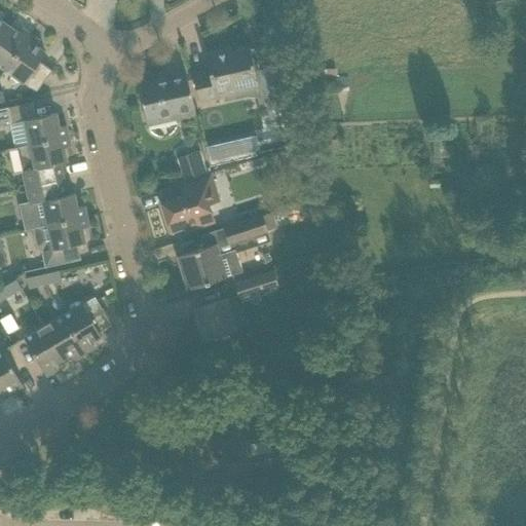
[(0,37),(0,67),(4,71),(30,34),(21,28),(17,33),(8,27),(0,37)]
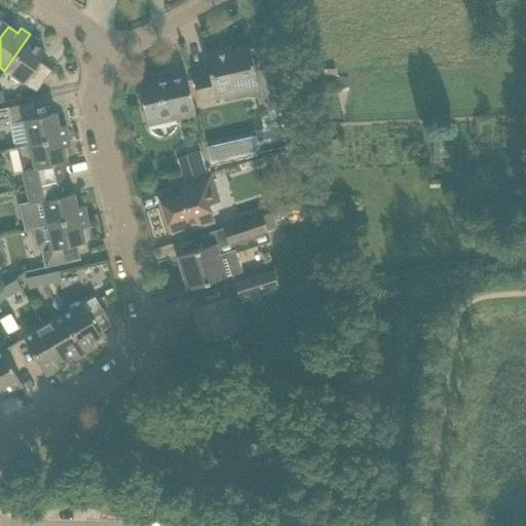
[(30,34),(4,71),(35,92),(51,70),(38,62),(45,52),(35,45),(39,40),(30,34)]
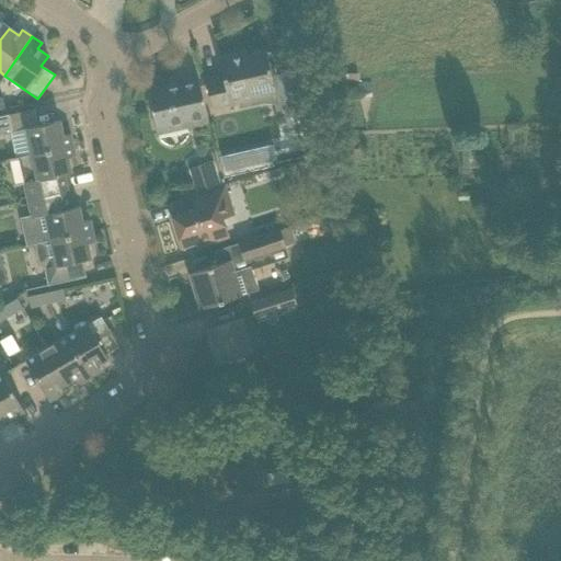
[(258,99),(256,93),(273,89),(277,110),(300,104),(293,71),(271,77),(265,50),(247,55),(245,50),(218,57),(222,76),(205,79),(212,110),(258,99)]
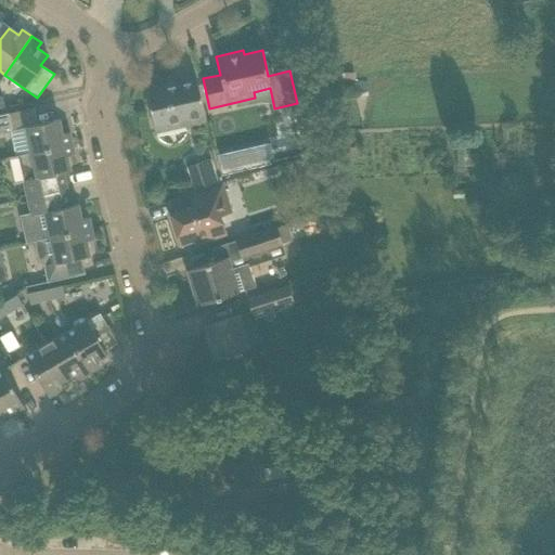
[(145,90),(153,126),(183,119),(184,126),(205,121),(196,78),(145,90)]
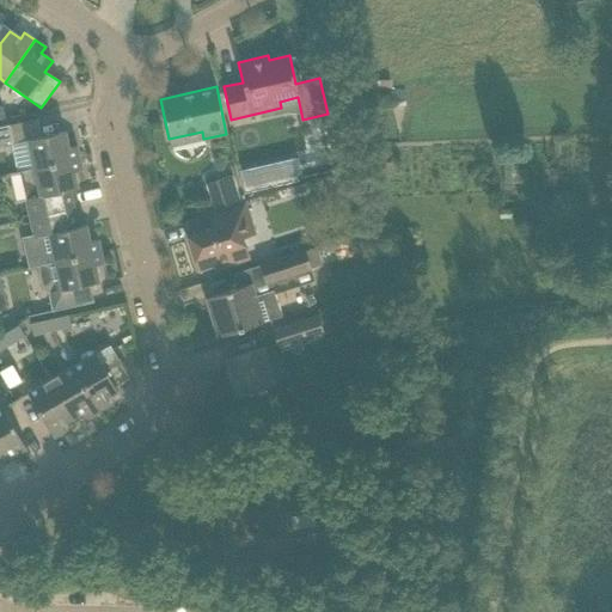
[(0,127),(0,147),(13,145),(8,126),(0,127)]
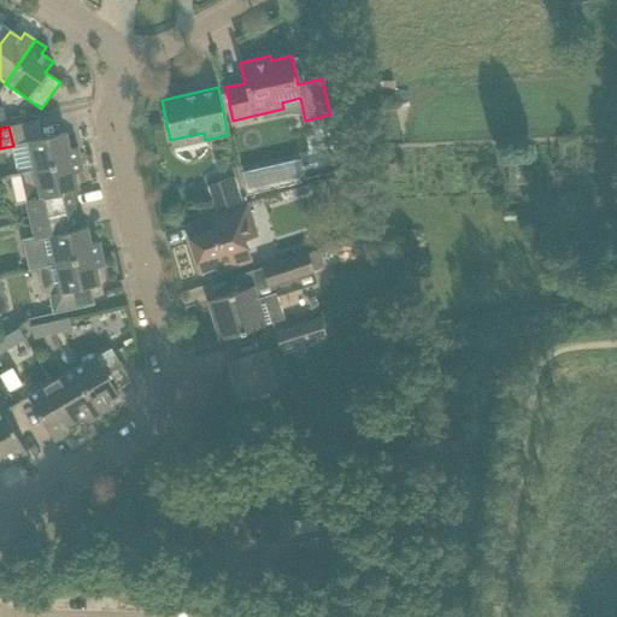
[(27,141),(34,170),(80,159),(77,147),(69,150),(65,133),(27,141)]
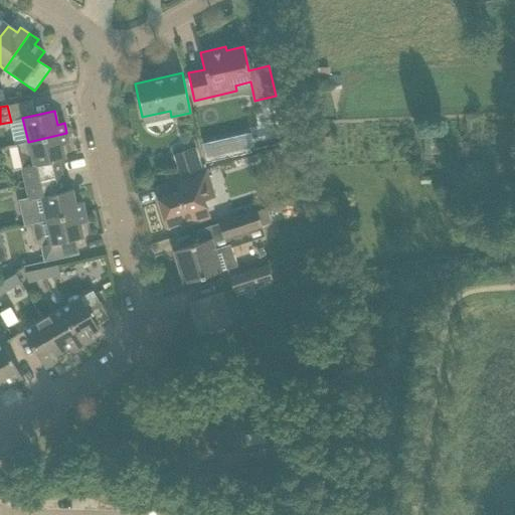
[(61,175),(58,160),(64,159),(61,145),(68,143),(66,133),(28,142),(33,165),(20,168),(24,184),(61,175)]
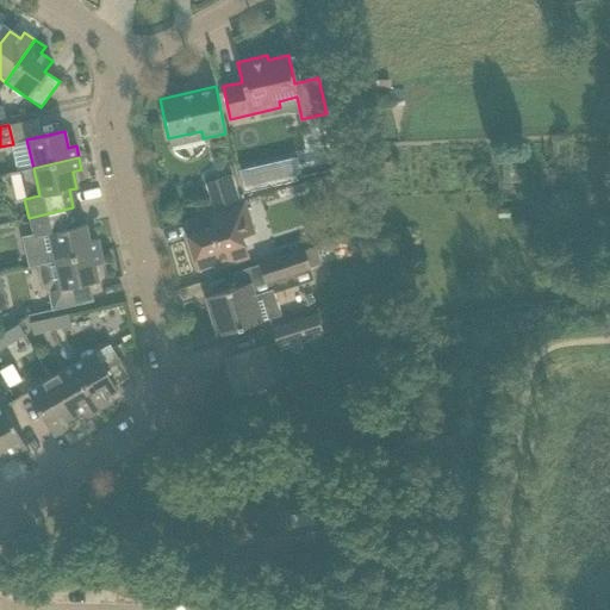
[(299,180),(294,160),(240,172),(243,192),(299,180)]
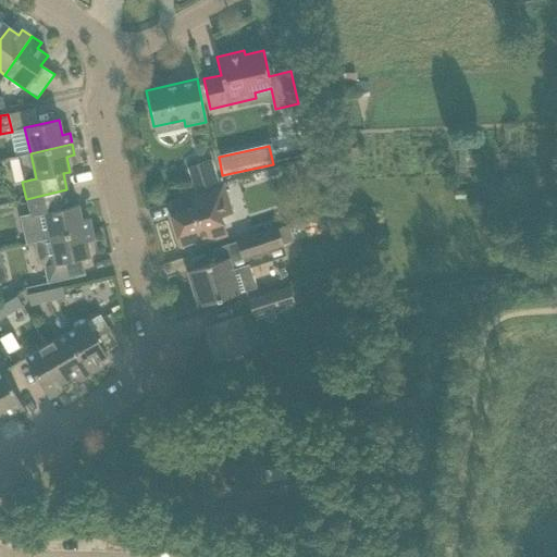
[(184,164),(190,190),(218,184),(211,158),(184,164)]
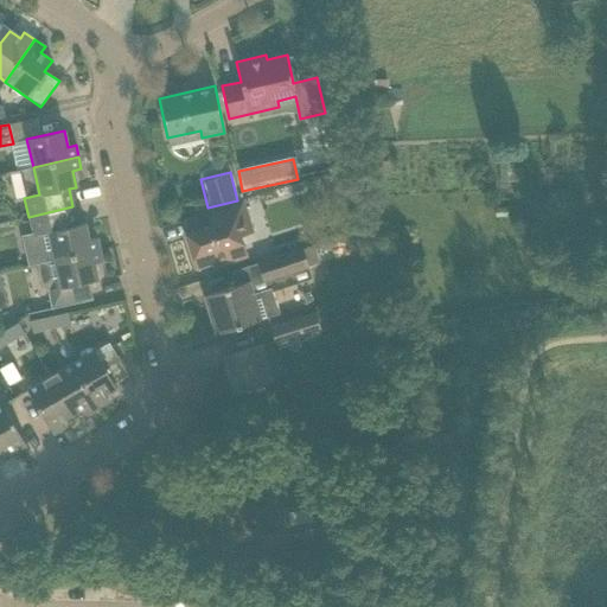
[(210,225),(185,235),(196,269),(219,262),(221,266),(247,257),(240,236),(251,232),(242,202),(206,212),(210,225)]
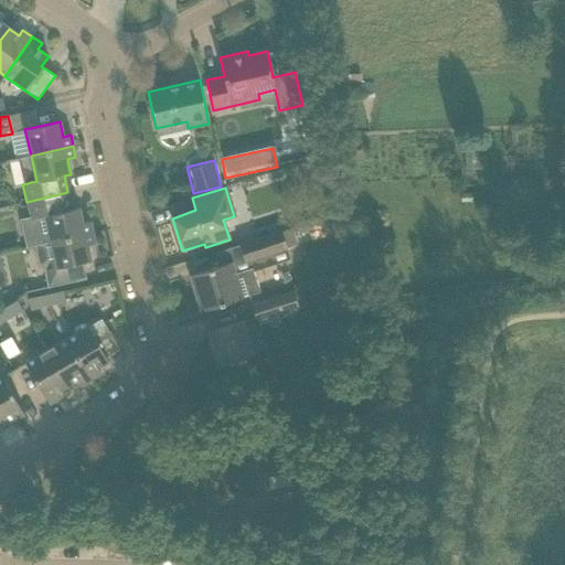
[(67,192),(27,202),(30,217),(20,220),(27,247),(34,245),(34,246),(93,233),(89,222),(83,223),(78,208),(71,210),(68,195),(67,192)]
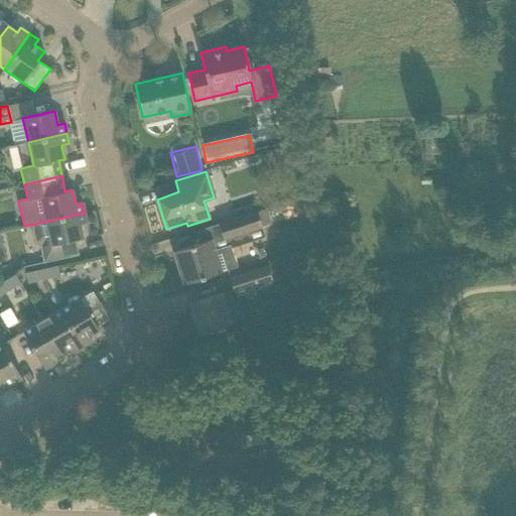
[(218,223),(223,238),(261,226),(256,211),(218,223)]
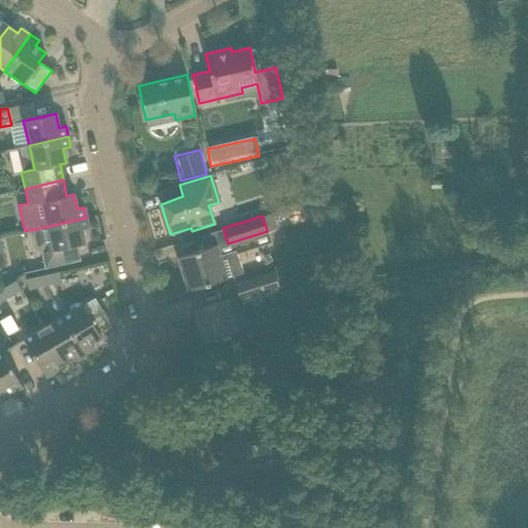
[(85,243),(81,229),(89,228),(87,218),(32,230),(36,250),(41,252),(45,268),(60,265),(80,261),(76,245),(85,243)]
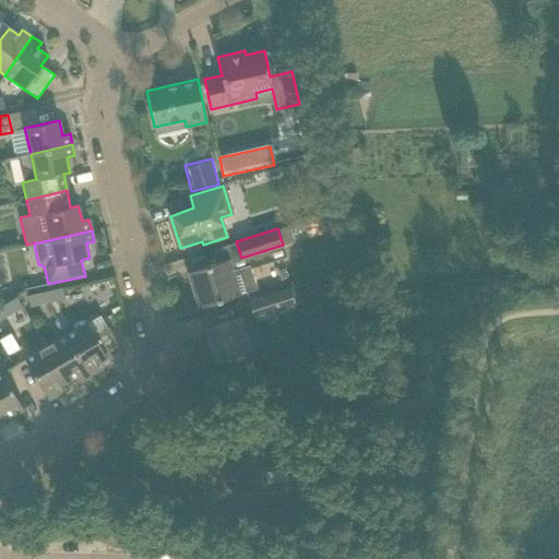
[(188,273),(199,308),(257,289),(249,265),(233,271),(229,260),(188,273)]
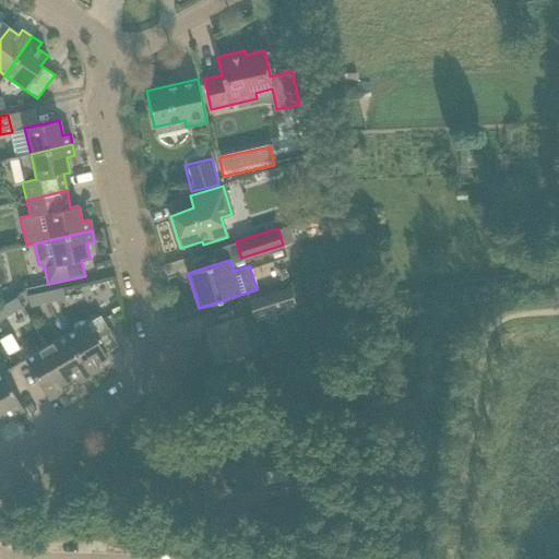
[(248,299),(253,317),(295,304),(289,286),(248,299)]
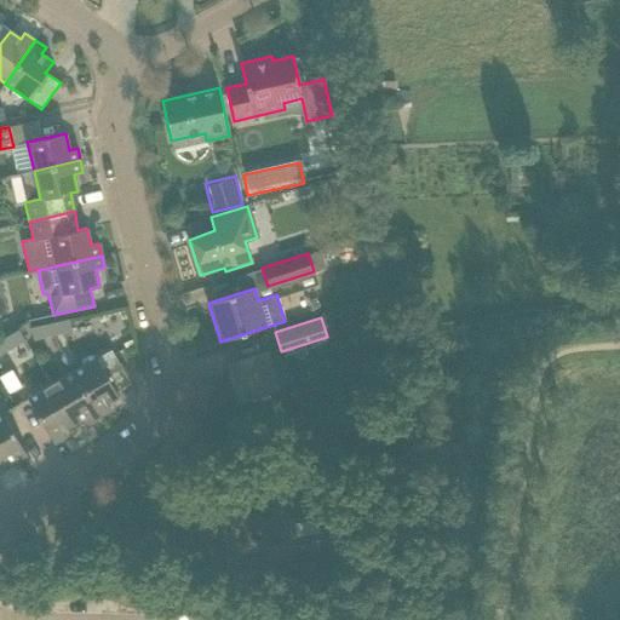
[(68,320),(50,323),(53,336),(72,332),(68,320)]
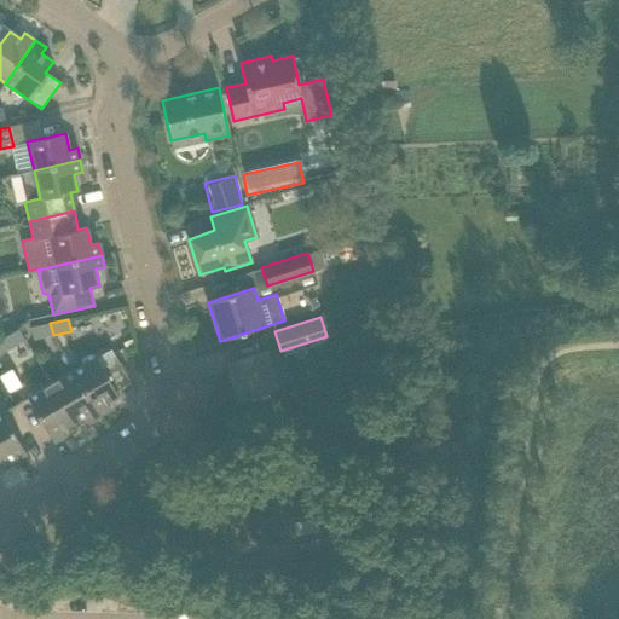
[(53,335),(50,323),(30,328),(33,340),(53,335)]
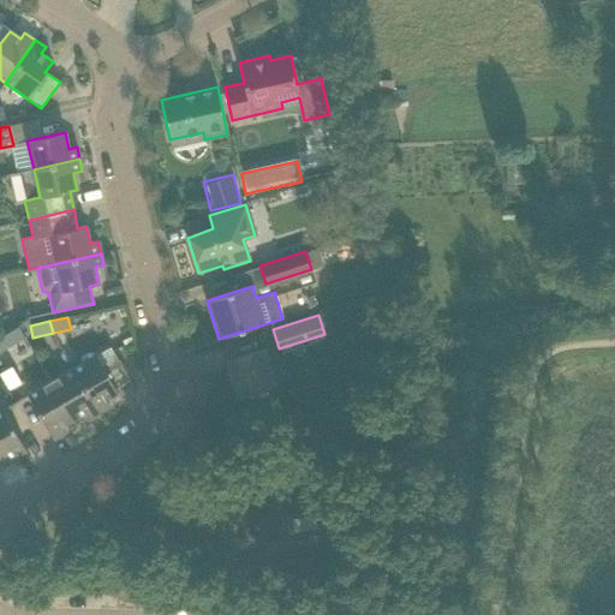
[(18,326),(0,336),(0,351),(25,336),(18,326)]
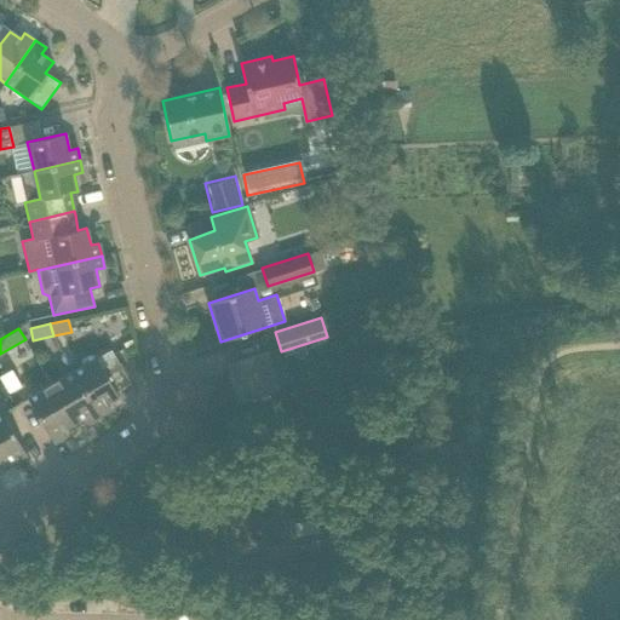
[(112,350),(74,372),(99,417),(110,411),(107,405),(119,397),(102,369),(116,361),(112,350)]
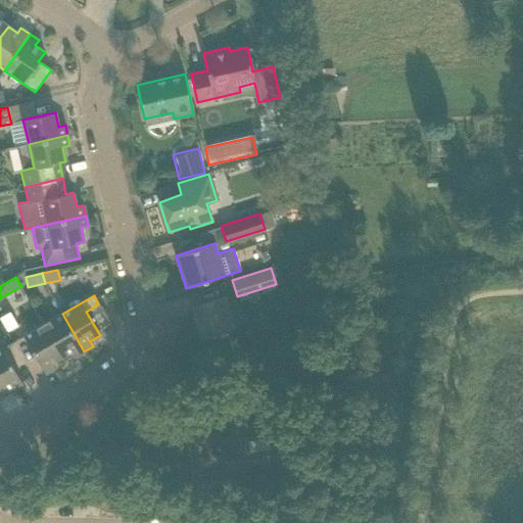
[(192,307),(201,339),(235,328),(225,297),(192,307)]
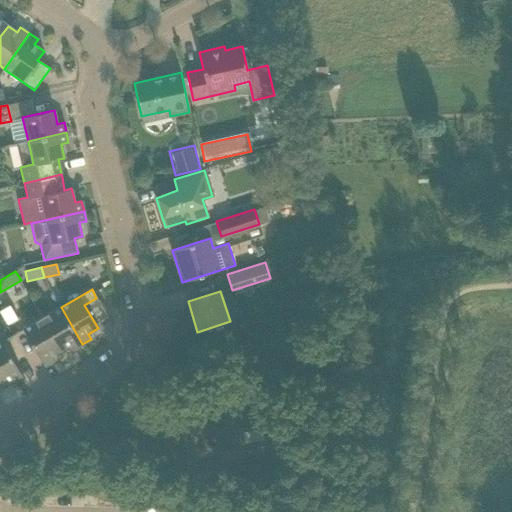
[(18,319),(10,305),(0,310),(0,312),(7,325),(18,319)]
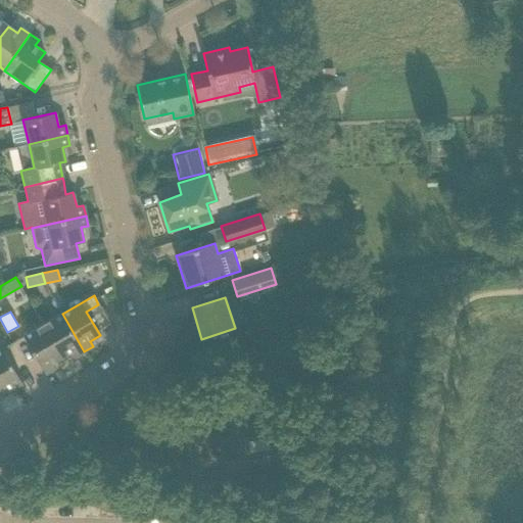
[(62,314),(43,325),(61,358),(72,351),(75,358),(84,351),(62,314)]
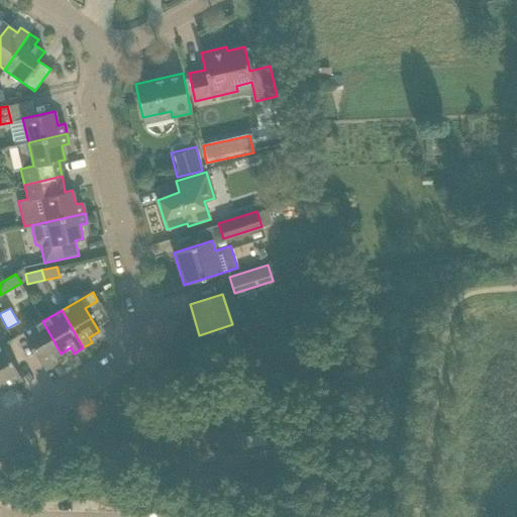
[(61,353),(42,321),(22,331),(44,370),(55,365),(52,359),(61,353)]
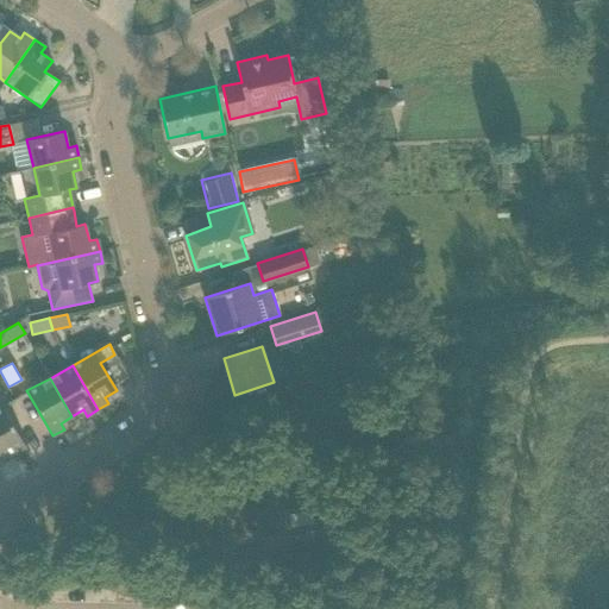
[(2,406),(0,407),(0,453),(1,457),(13,451),(17,457),(27,450),(2,406)]
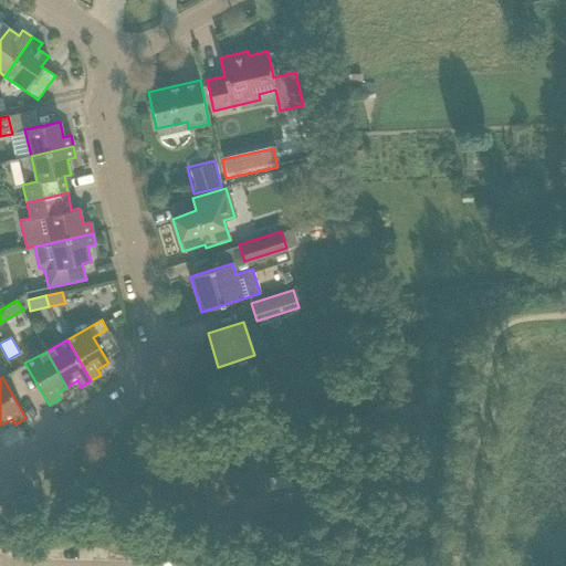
[(43,532),(55,533),(55,521),(43,521),(43,532)]
